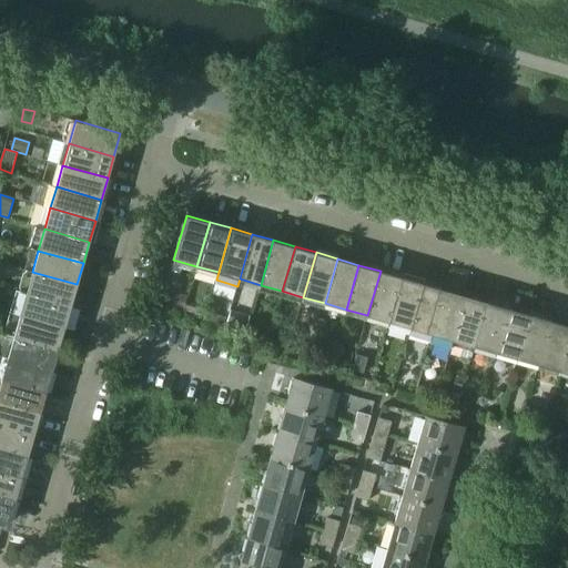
[(367,315),(388,322),(402,277),(381,271),(367,315)]
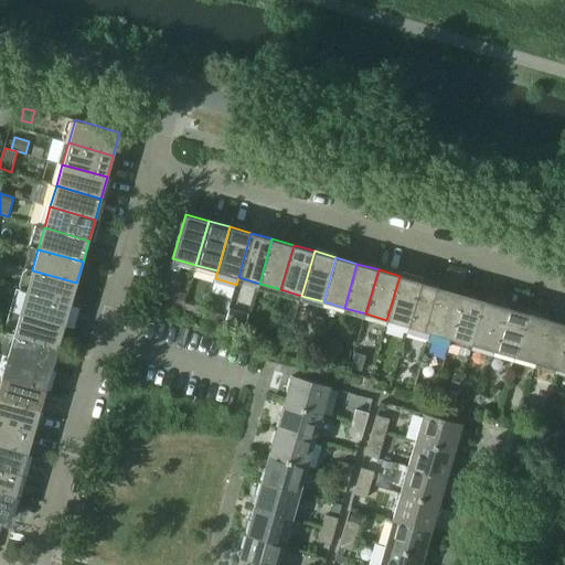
[(32,270),(25,291),(71,305),(76,283),(32,270)]
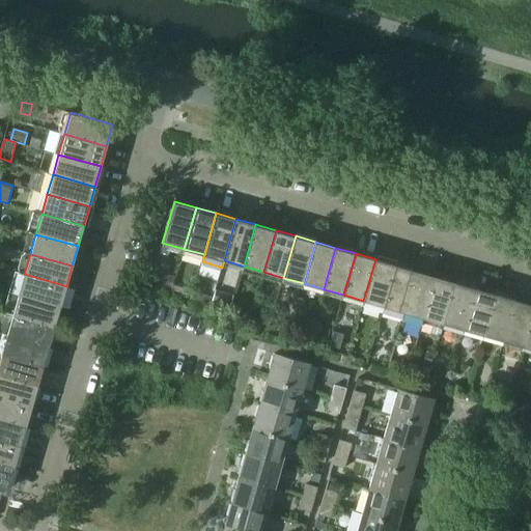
[(363,301),(384,306),(395,264),(375,259),(363,301)]
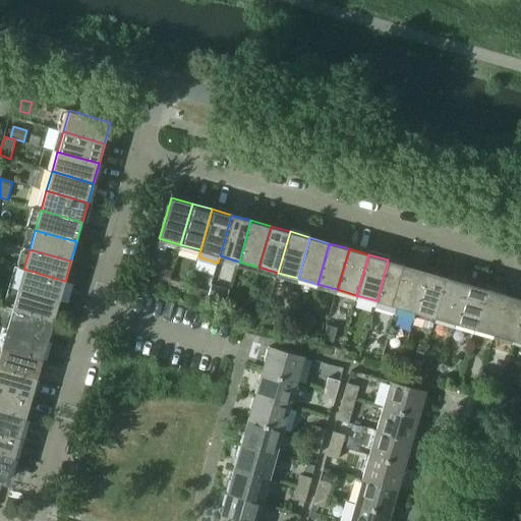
[(377,300),(396,306),(407,266),(388,259),(377,300)]
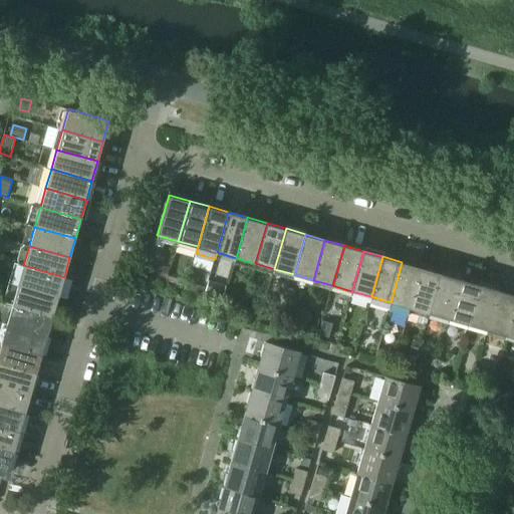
[(14,262),(9,282),(58,296),(64,277),(23,265),(14,262)]
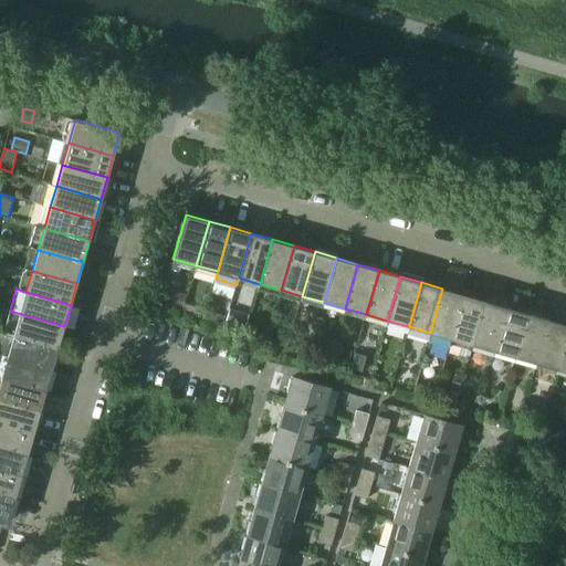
[(449,347),(451,338),(463,294),(442,289),(430,333),(428,341),(449,347)]
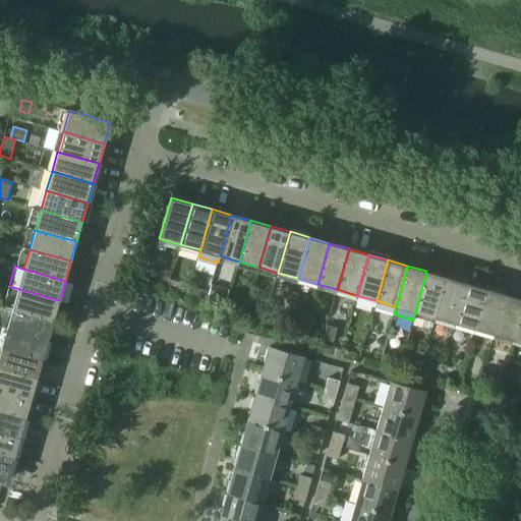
[(155,270),(151,283),(168,288),(171,274),(155,270)]
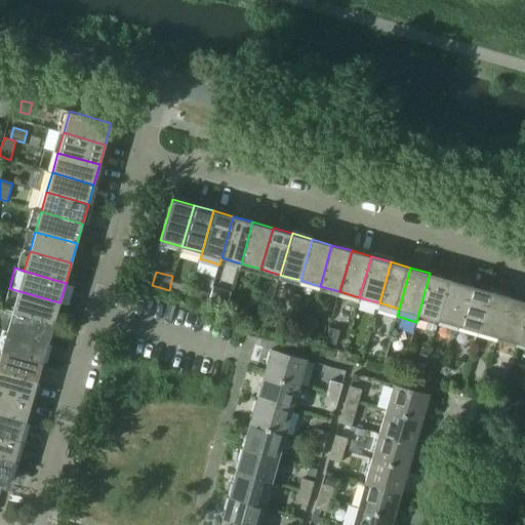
[(418,314),(438,320),(450,279),(430,273),(418,314)]
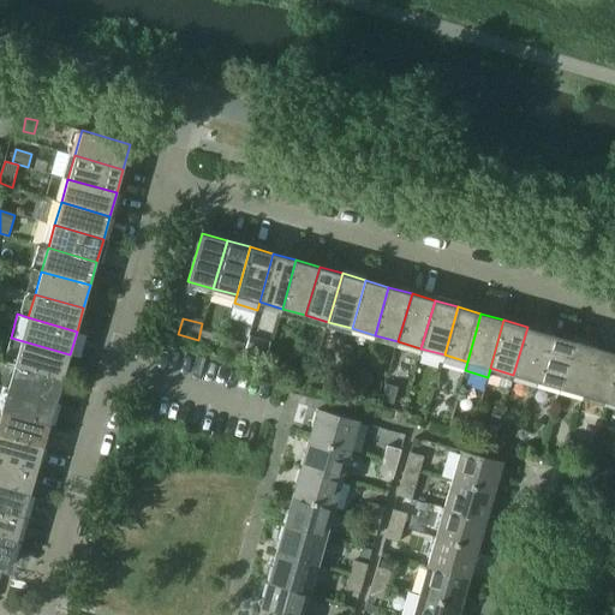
[(513,375),(536,381),(550,333),(527,327),(513,375)]
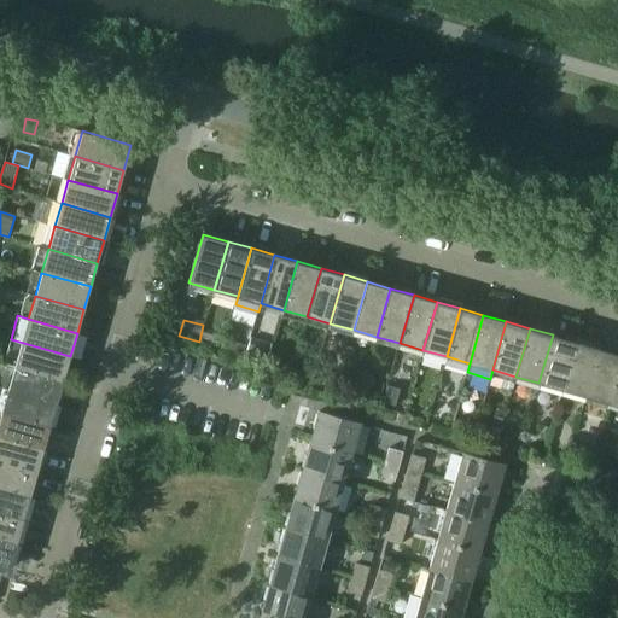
[(538,383),(563,390),(576,342),(553,334),(538,383)]
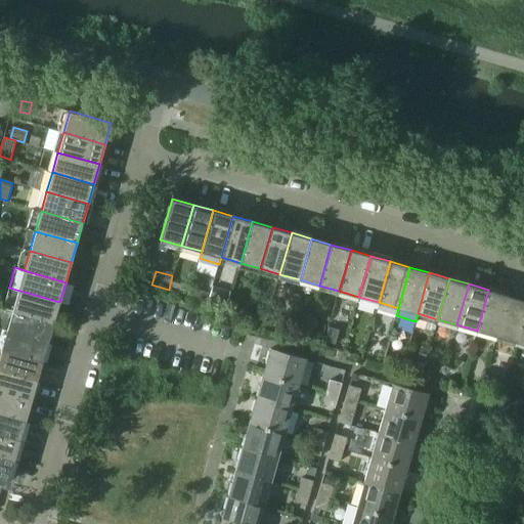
[(3,307),(12,310),(54,321),(59,302),(9,288),(3,307)]
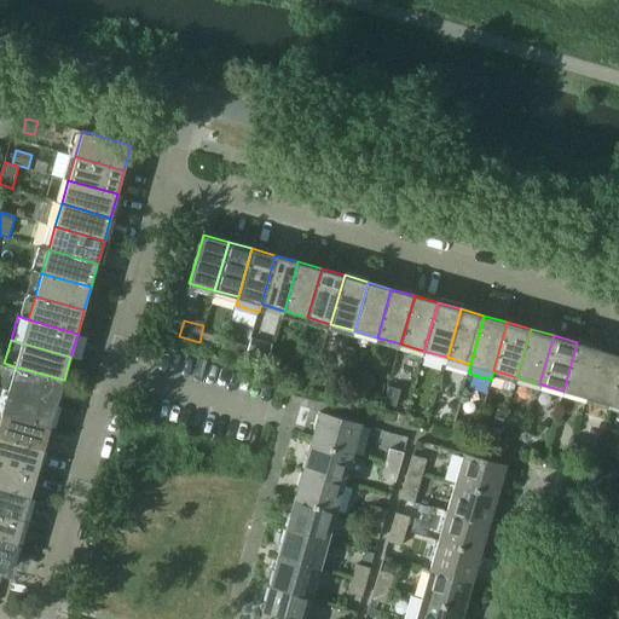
[(252,341),(247,356),(268,362),(272,347),(252,341)]
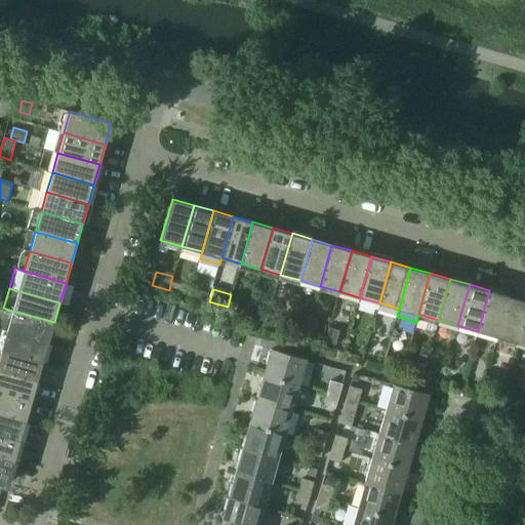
[(478,331),(497,336),(509,295),(489,290),(478,331)]
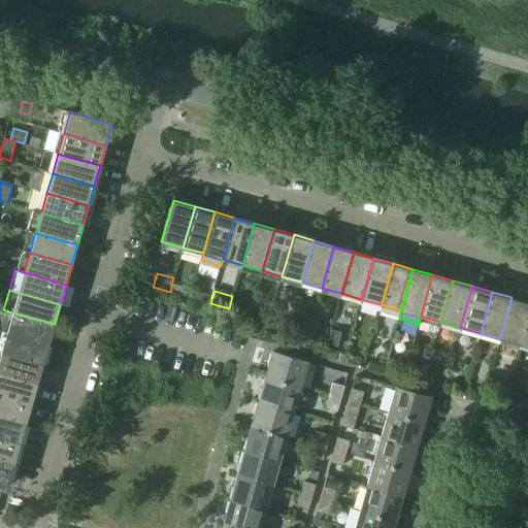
[(500,338),(520,344),(527,316),(527,301),(512,297),(500,338)]
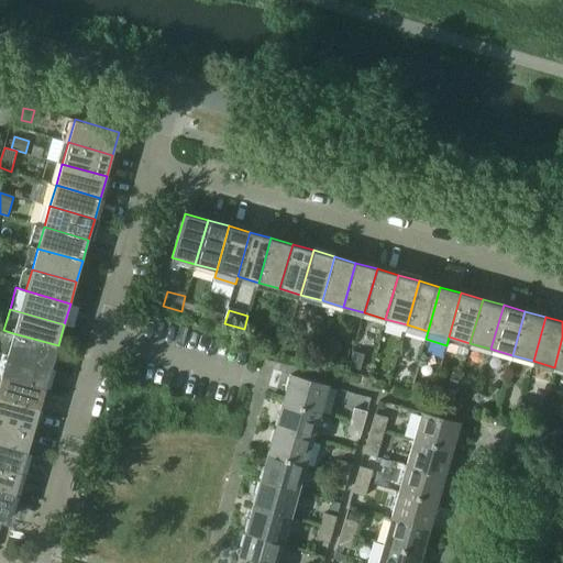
[(13,333),(8,354),(52,366),(58,345),(13,333)]
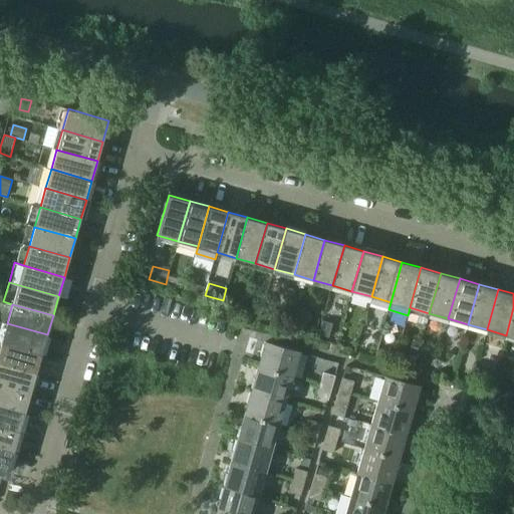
[(319,334),(328,337),(332,324),(323,321),(319,334)]
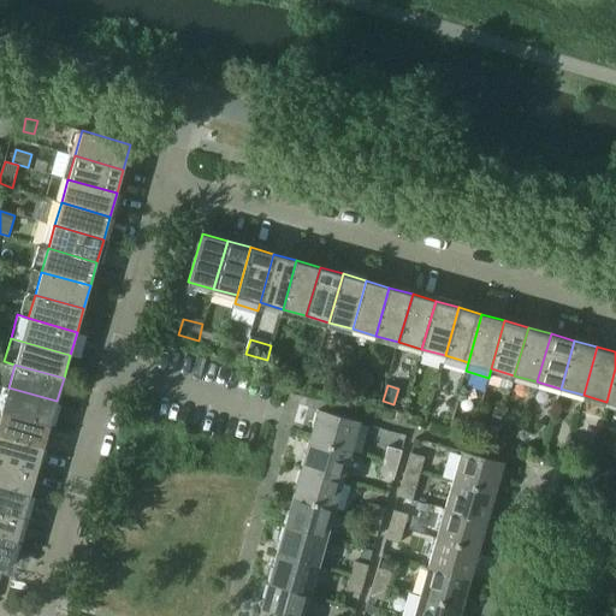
[(9,388),(1,410),(51,425),(57,401),(9,388)]
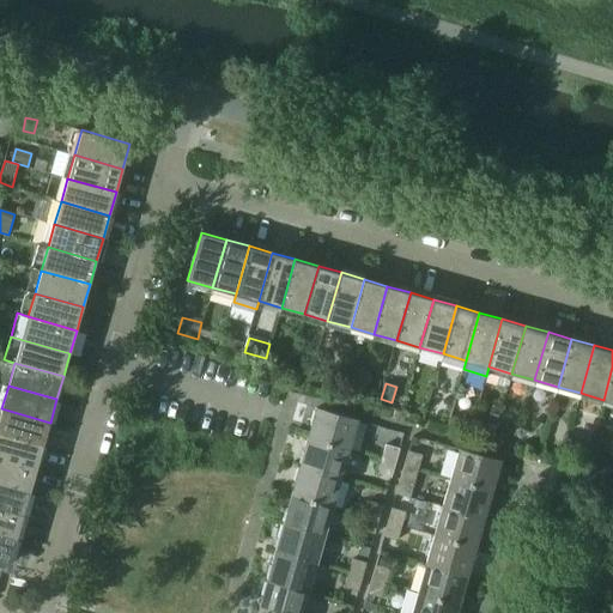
[(365,388),(358,387),(354,399),(362,401),(365,388)]
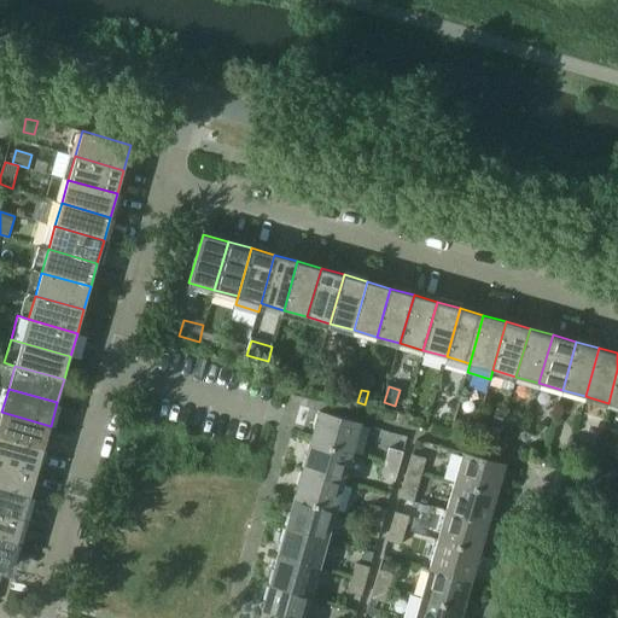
[(319,410),(310,441),(353,453),(361,423),(319,410)]
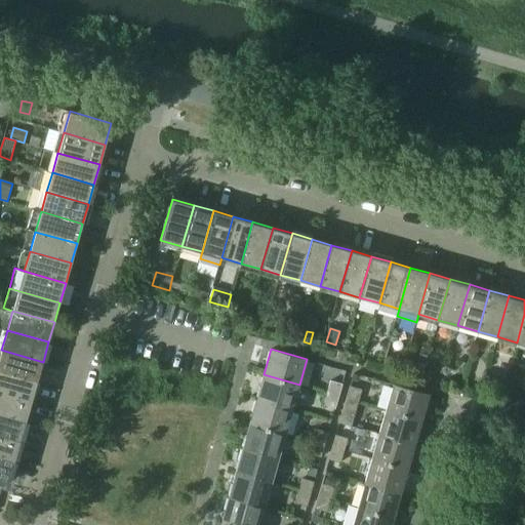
[(1,350),(0,354),(0,370),(37,381),(43,362),(1,350)]
